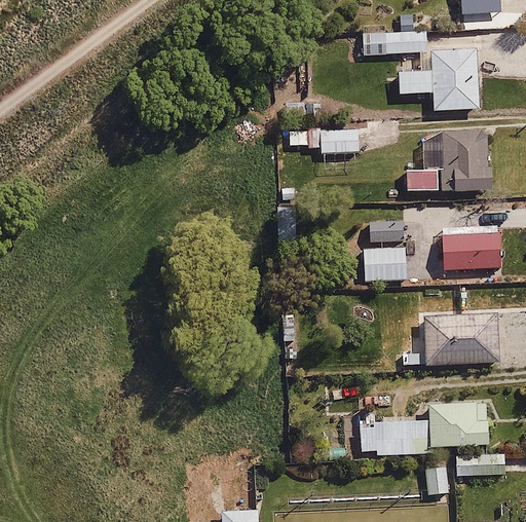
[(461,0),(462,11),(501,9),(500,0),(461,0)]
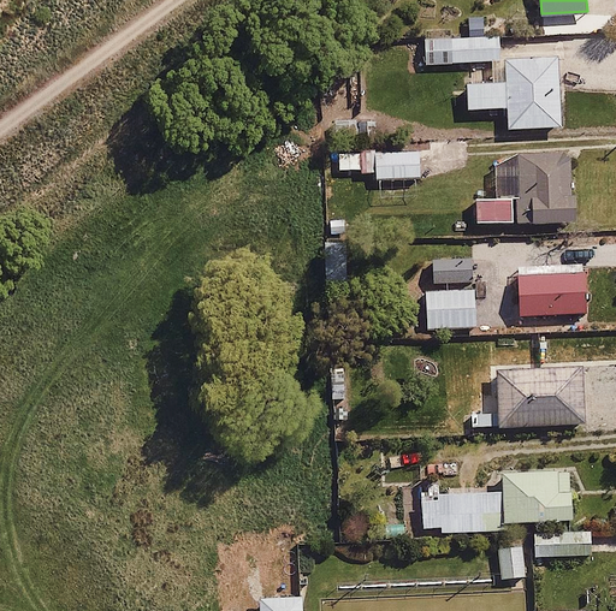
[(499,34),(426,35),(426,51),(455,49),(455,54),(501,53),(499,34)]
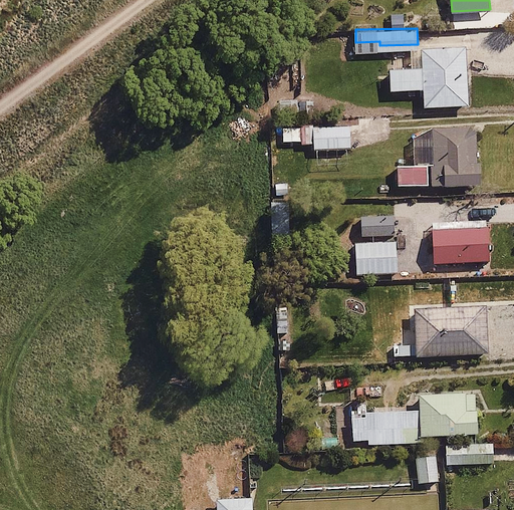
[(411,69),(388,70),(388,90),(424,89),(425,107),(467,106),(465,56),(449,56),(449,48),(411,48),(411,69)]
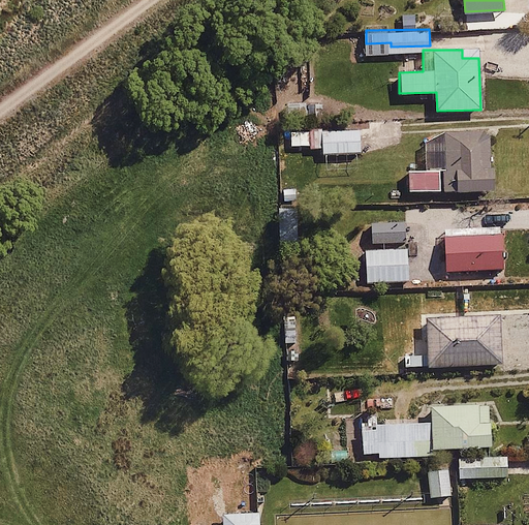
[(290,131),(290,144),(310,143),(311,148),(323,148),(323,153),(360,151),(359,128),(290,131)]
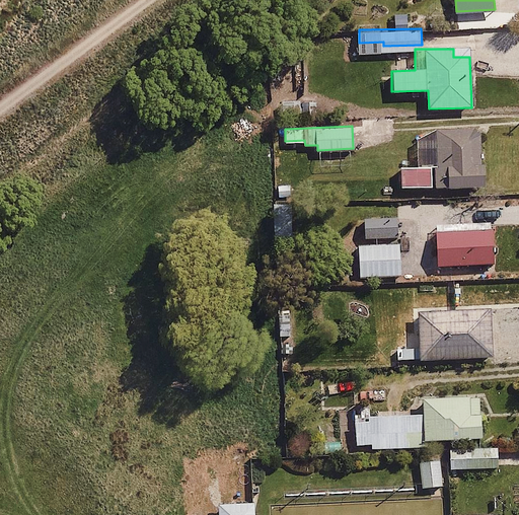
[(482,163),(480,133),(434,134),(435,189),(490,188),(490,163),(482,163)]
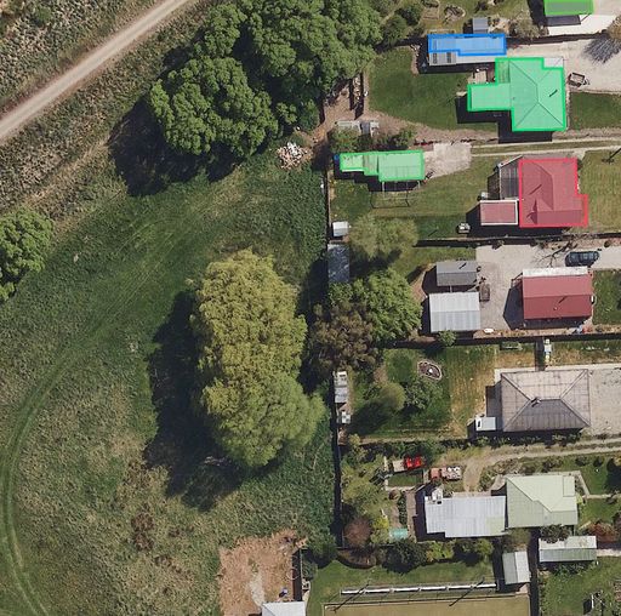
[(477,198),(478,222),(516,222),(516,197),(477,198)]
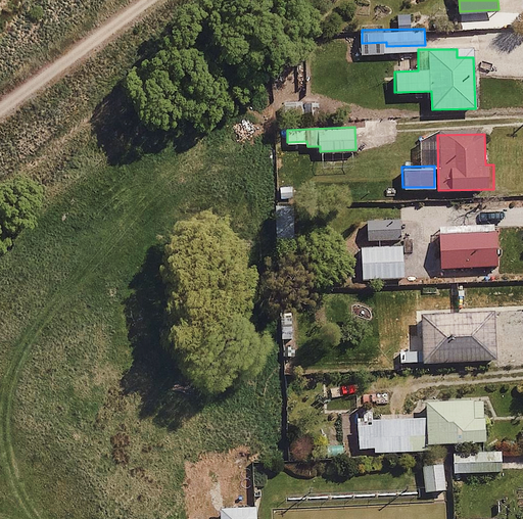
[(275,204),(276,248),(296,248),(295,204),(275,204)]
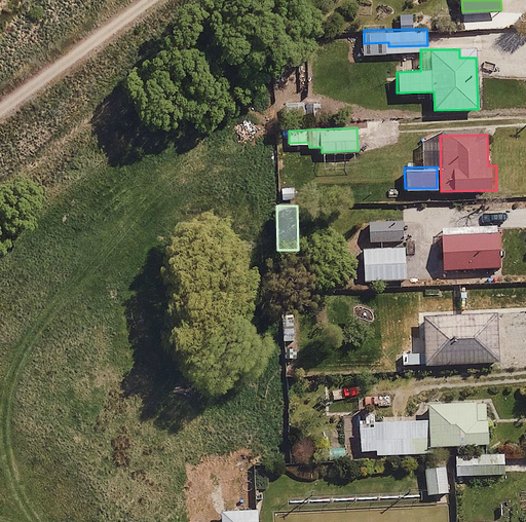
[(404,237),(402,220),(379,222),(380,238),(404,237)]
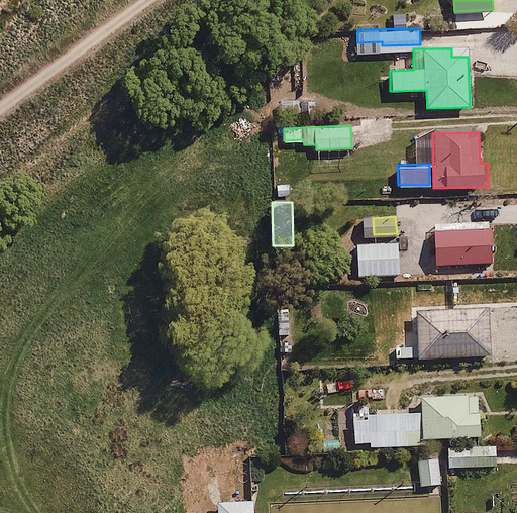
[(435,230),(436,266),(492,265),(491,228),(435,230)]
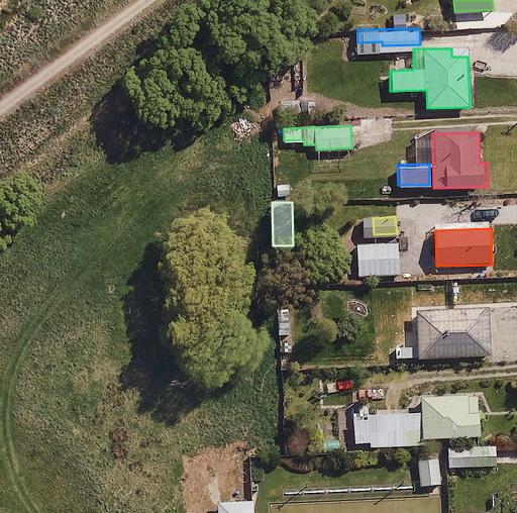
[(362,274),(401,272),(400,240),(358,242),(362,274)]
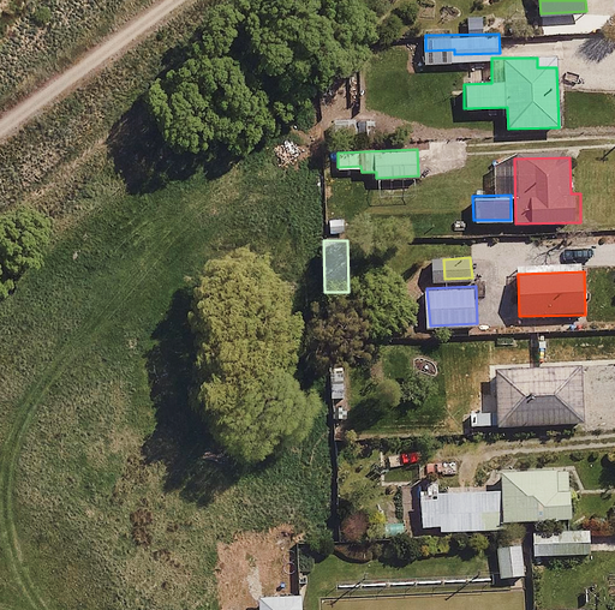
[(472,406),(472,428),(585,424),(585,386),(611,386),(611,368),(497,370),(497,406),(472,406)]
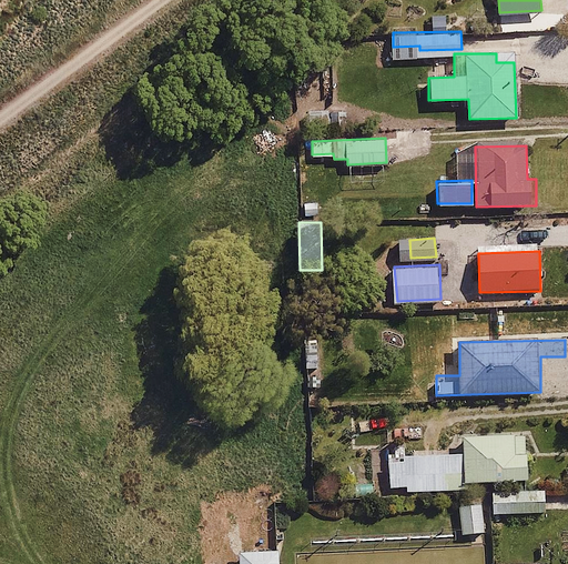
[(385,457),(386,486),(407,486),(407,493),(464,491),(464,482),(528,481),(527,435),(463,436),(464,456),(385,457)]
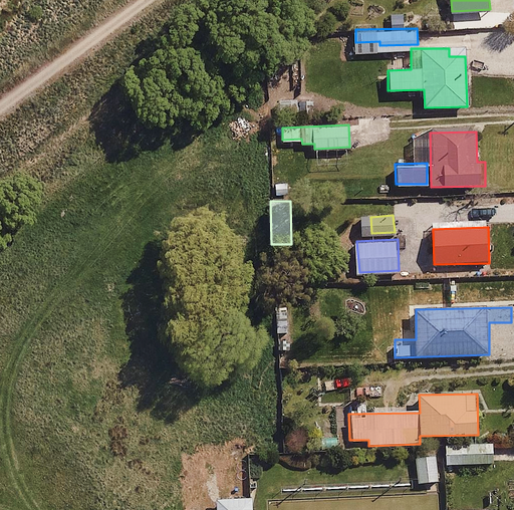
[(497,441),(445,444),(446,467),(498,464),(497,441)]
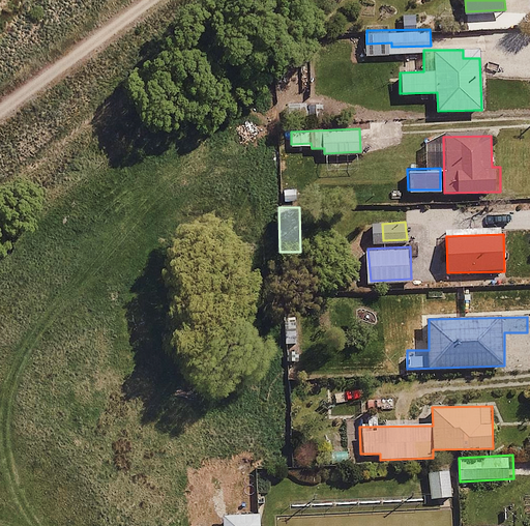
[(430,467),(431,495),(450,495),(449,467),(430,467)]
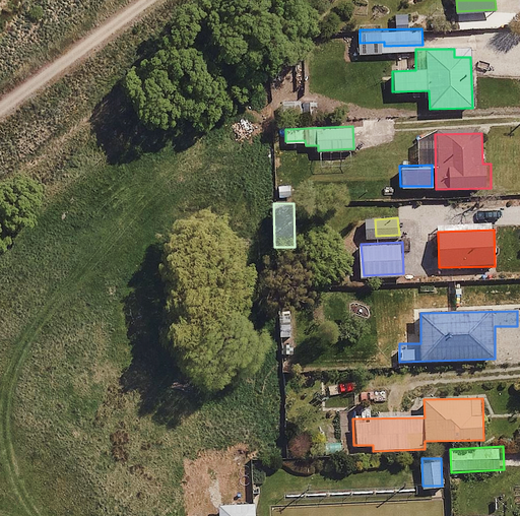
[(256,515),(256,496),(219,501),(219,515),(256,515)]
